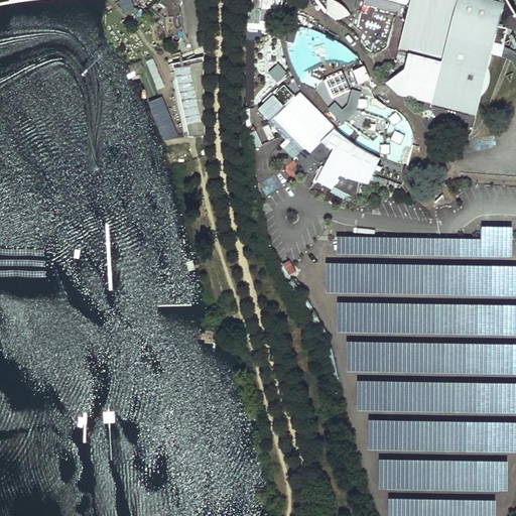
[(119,0),(123,12),(134,8),(131,0),(119,0)]
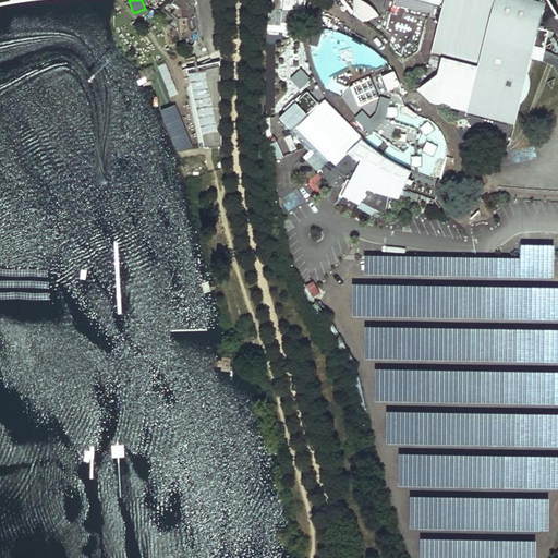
[(171,0),(165,10),(180,22),(181,28),(177,28),(178,39),(187,38),(189,44),(191,46),(194,45),(196,43),(196,36),(198,36),(194,7),(196,5),(197,4),(197,0),(187,0),(178,1),(177,0),(171,0)]
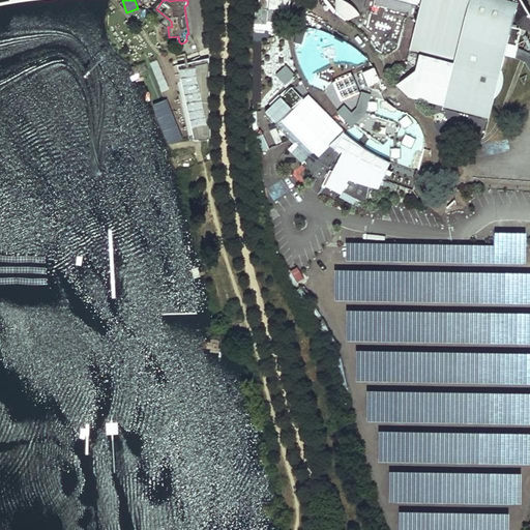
[(268,0),(268,8),(290,9),(290,0),(268,0)]
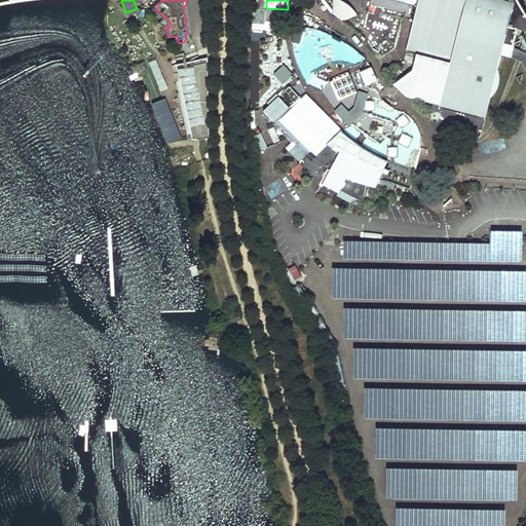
[(332,0),(327,4),(342,24),(354,13),(343,0),(332,0)]
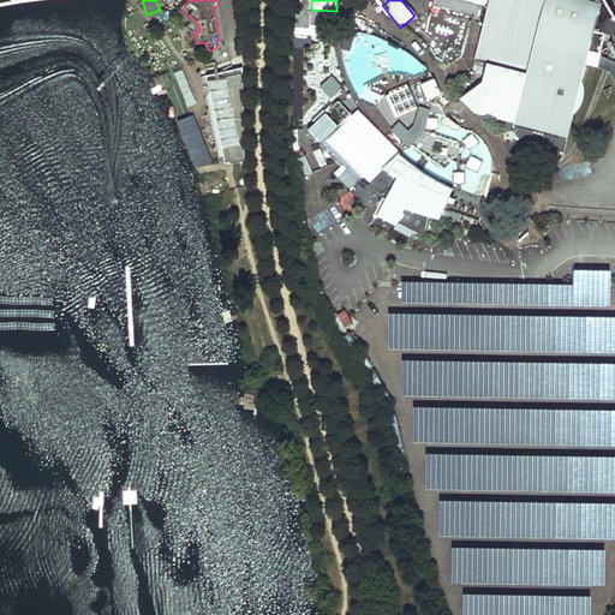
[(455,0),(488,7),(475,59),(526,75),(513,125),(566,139),(573,111),(577,108),(580,102),(583,96),(583,91),(583,87),(581,81),(587,58),(590,49),(601,53),(605,33),(614,35),(614,16),(605,0),(455,0)]
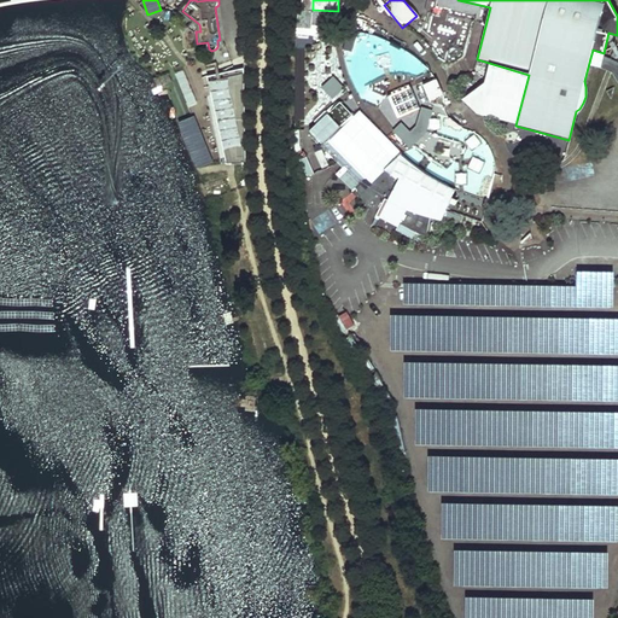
[(313,11),(312,23),(328,24),(330,11),(313,11)]
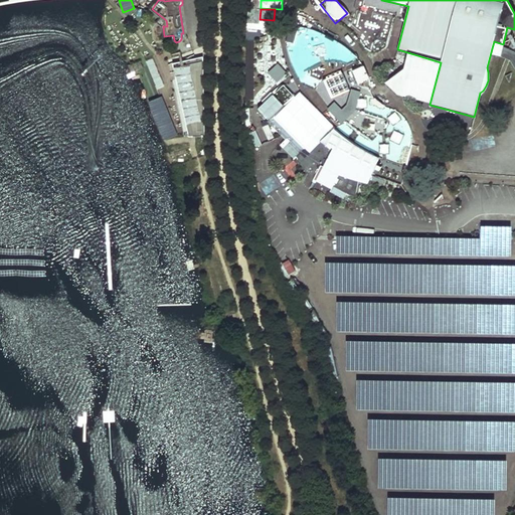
[(310,99),(324,114),(341,133),(360,147),(382,157),(405,165),(410,146),(412,133),(409,124),(403,116),(397,111),(385,107),(373,97),(370,90),(370,80),(367,72),(362,64),(357,56),(350,49),(336,40),(320,31),(299,26),(294,44),(287,46),(294,68),(303,83),(310,99)]
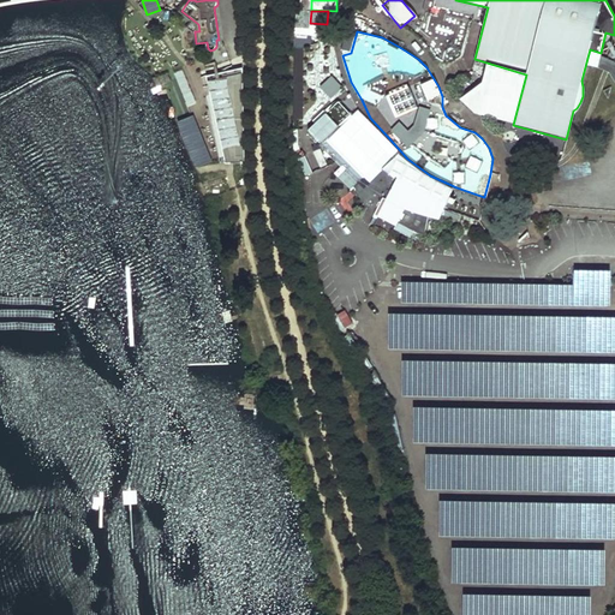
[(249,148),(234,71),(215,76),(213,67),(204,69),(220,153),(249,148)]
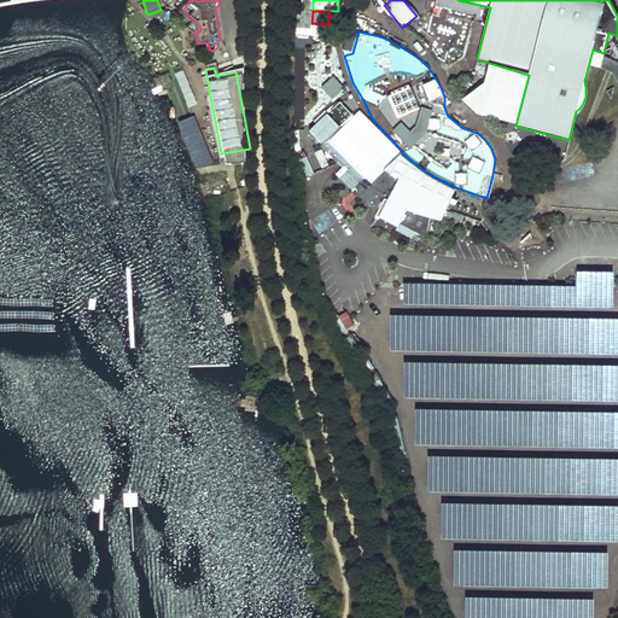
[(330,86),(330,68),(309,68),(309,87),(330,86)]
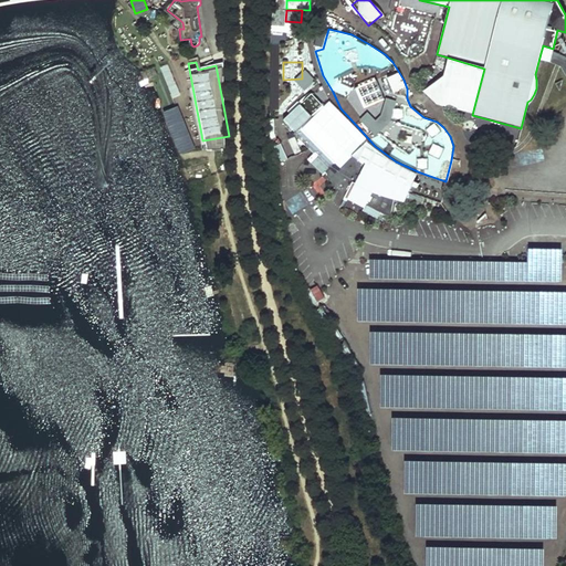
[(306,103),(316,111),(323,103),(313,95),(306,103)]
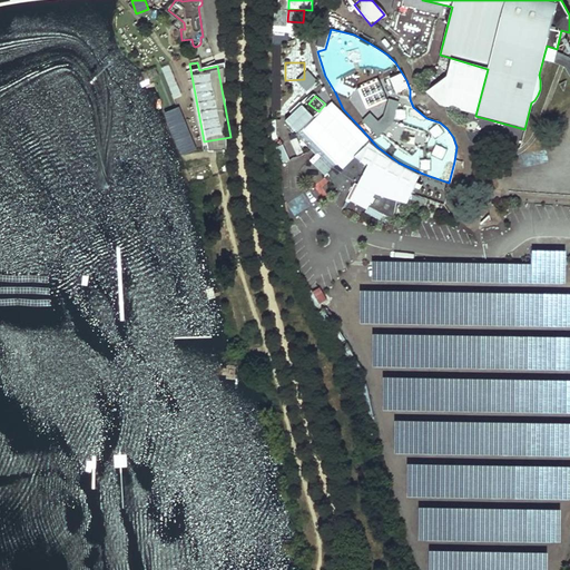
[(396,199),(401,179),(370,163),(360,180),(396,199)]
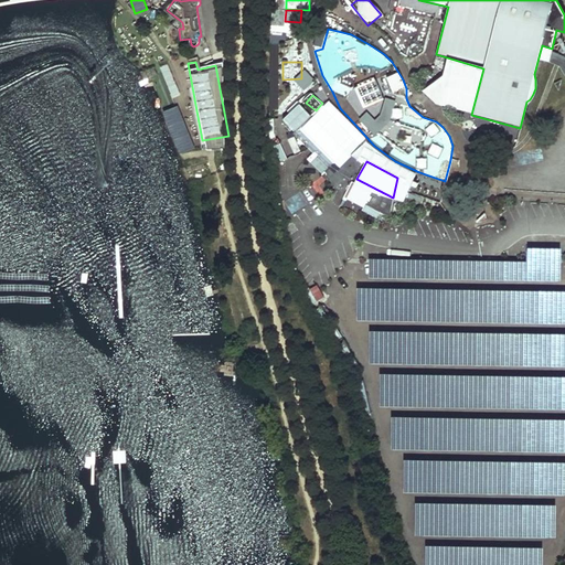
[(390,216),(393,198),(356,179),(355,182),(352,180),(343,196),(363,206),(365,203),(390,216)]
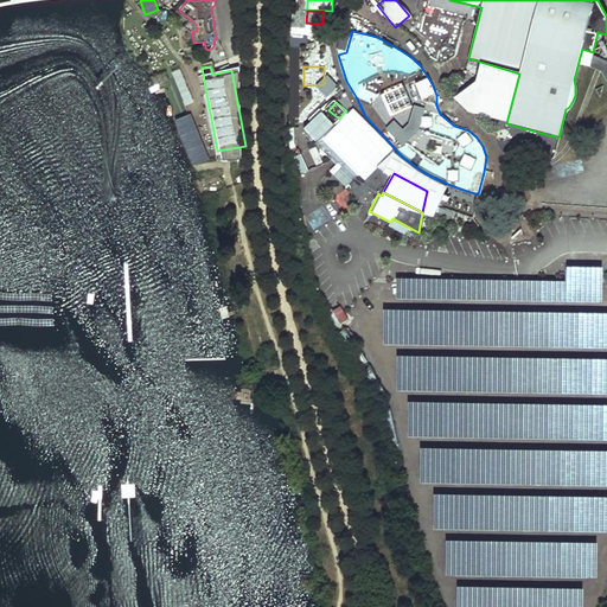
[(523,236),(522,228),(511,230),(512,238),(523,236)]
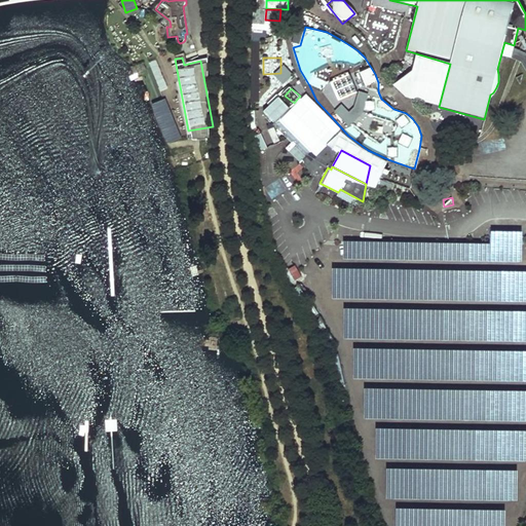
[(343,259),(523,263),(524,231),(492,230),(492,245),(344,240),(343,259)]
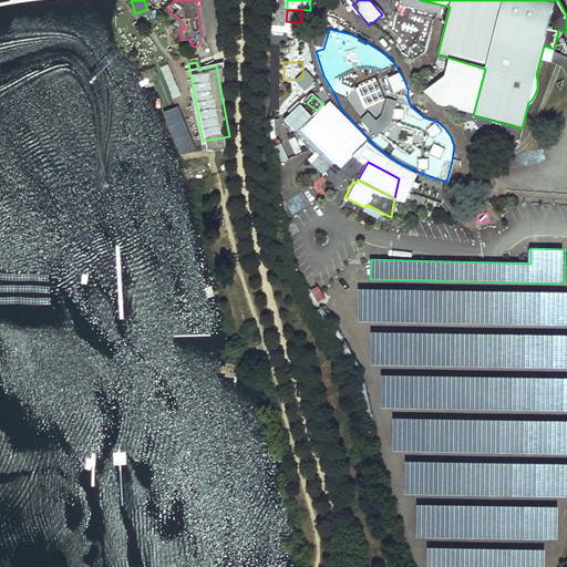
[(358,322),(566,326),(566,292),(358,289),(358,322)]
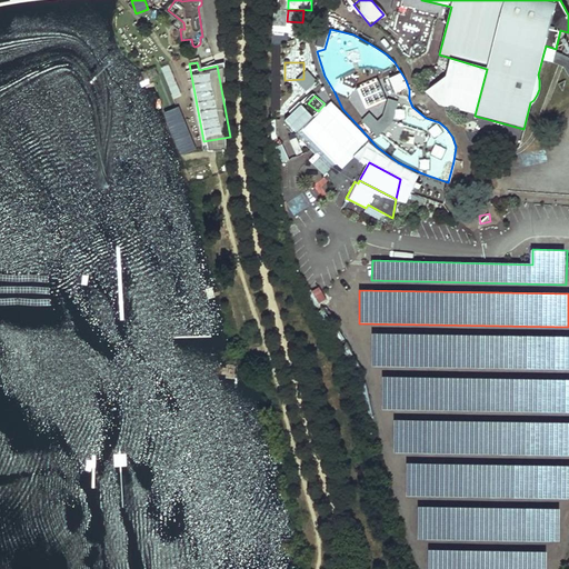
[(373,369),(568,369),(568,336),(373,336),(373,369)]
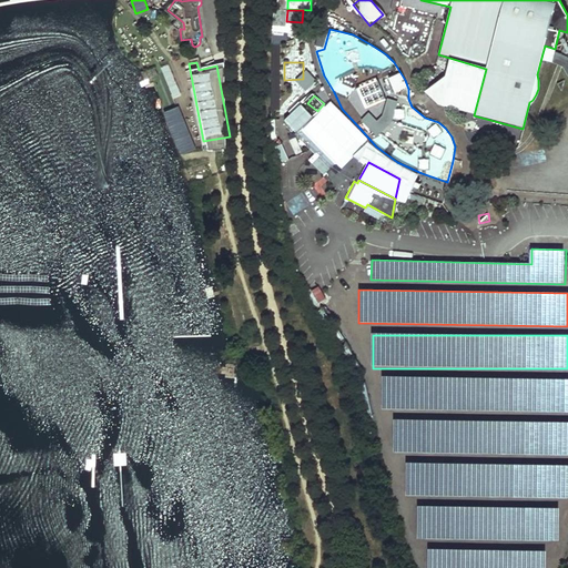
[(382,409),(567,412),(567,378),(382,375),(382,409)]
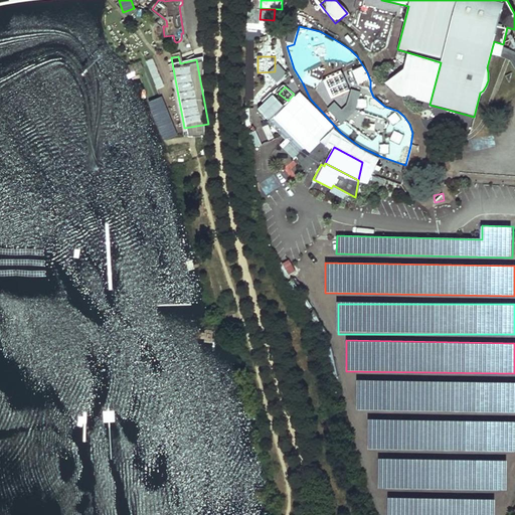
[(357,410),(514,413),(514,383),(358,380),(357,410)]
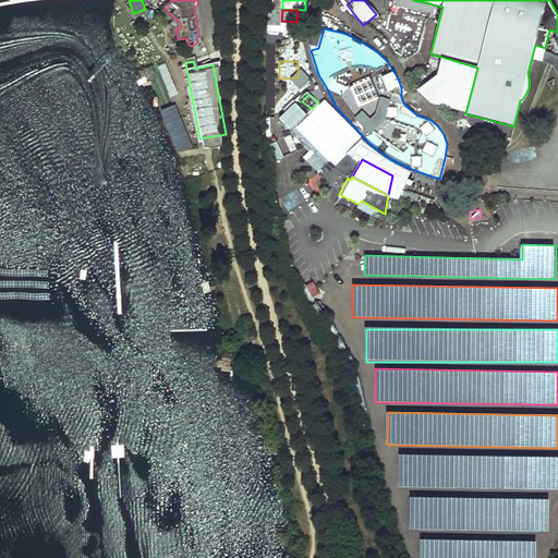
[(399,487),(557,489),(557,457),(399,455),(399,487)]
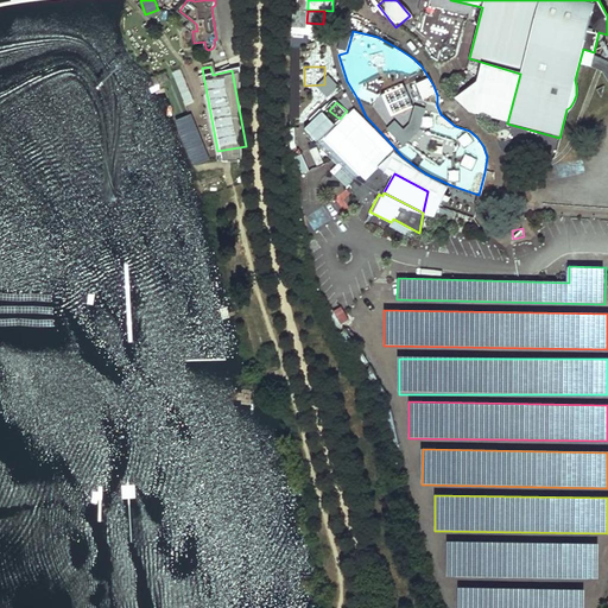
[(447,577),(599,580),(600,544),(447,542),(447,577)]
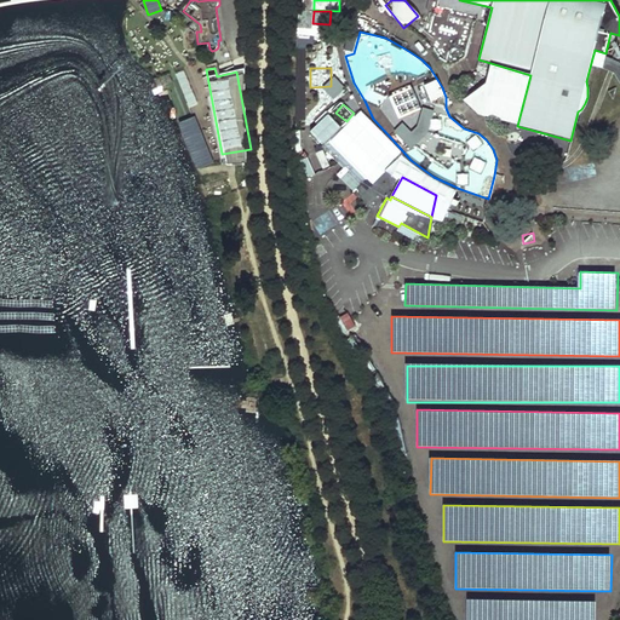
[(465,619),(596,619),(597,601),(466,600),(465,619)]
